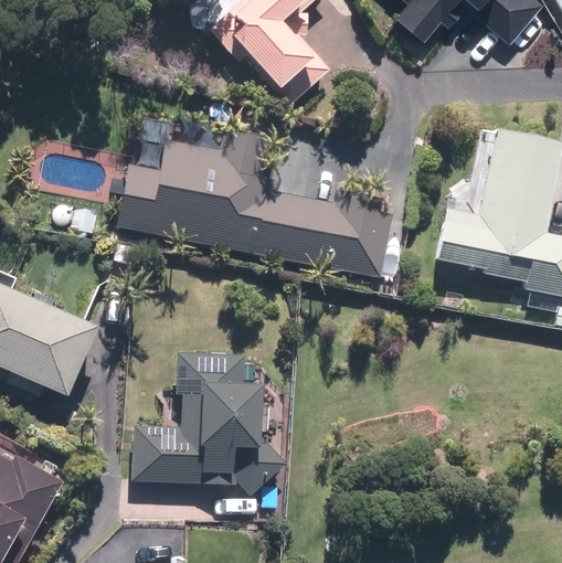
[(307,14),(299,13),(314,0),(243,0),(209,30),(237,62),(243,57),(287,108),(330,70),(299,34),(306,35),(307,14)]
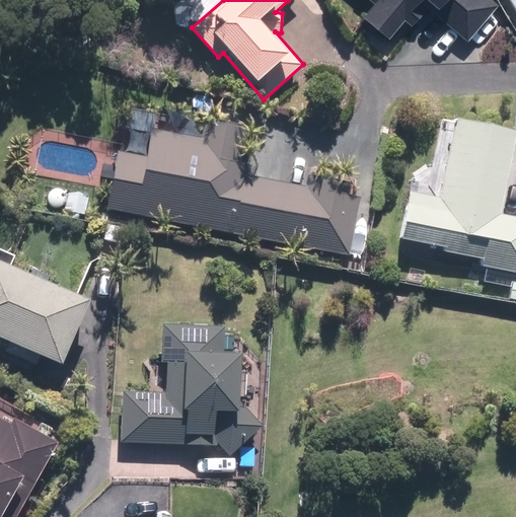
[(466,40),(499,2),(496,0),(370,0),(372,1),(362,13),(389,35),(403,18),(410,23),(426,5),(466,40)]
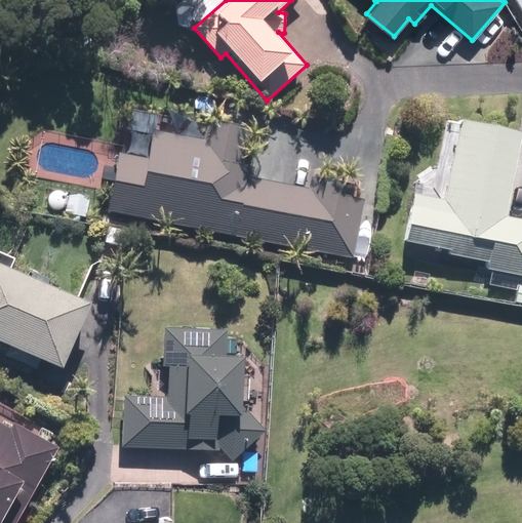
[(119,152),(108,211),(354,258),(365,198),(353,196),(355,185),(311,176),(309,188),(252,176),(254,166),(245,164),(252,127),(208,119),(204,138),(155,129),(150,157),(119,152)]
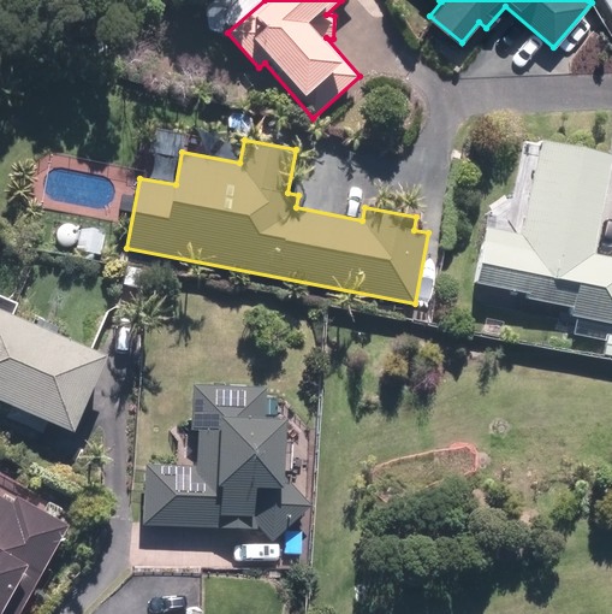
[(570,316),(611,323),(611,257),(593,254),(611,157),(611,154),(541,141),(523,235),(488,228),(477,282),(527,291),(526,297),(572,307),(570,316)]
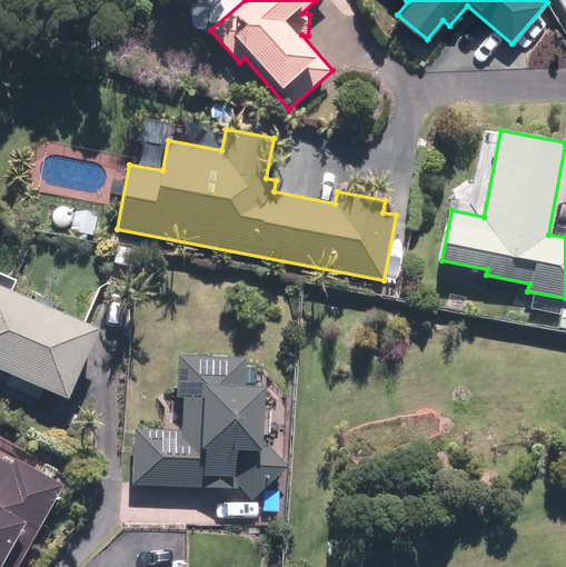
[(0,366),(72,397),(102,327),(0,282),(0,366)]
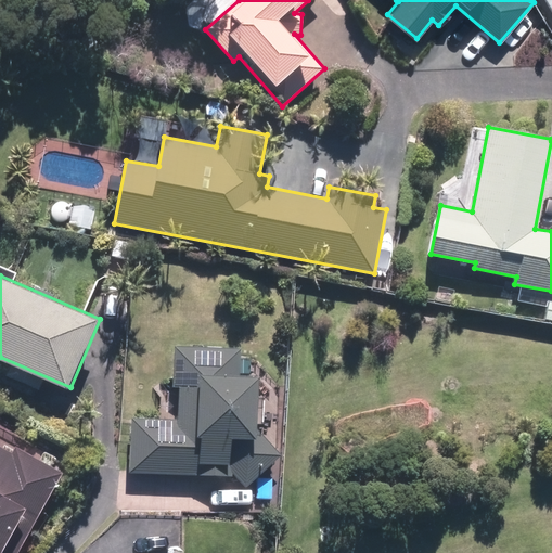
[(131,418),(129,473),(233,476),(245,488),(280,453),(260,433),(262,373),(242,372),(242,347),(176,345),(174,386),(179,386),(178,419),(131,418)]
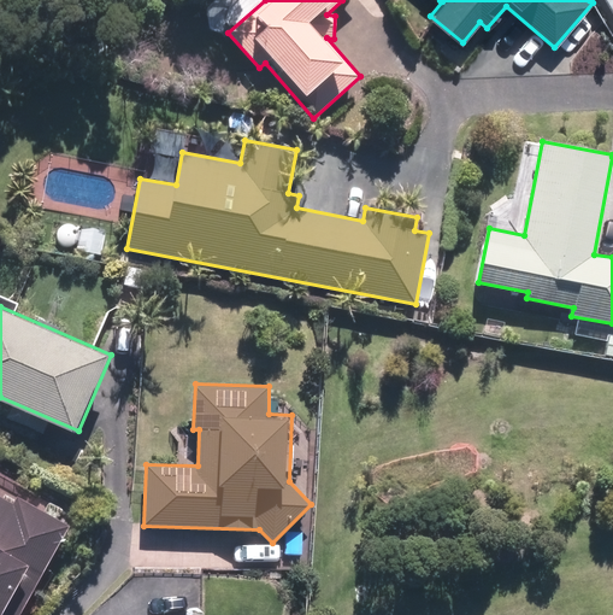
[(19,614),(71,525),(18,495),(13,502),(0,495),(0,614),(19,614)]
